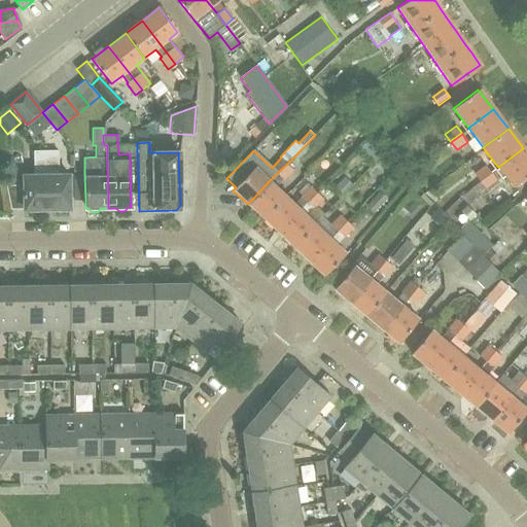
[(526,152),(523,148),(498,167),(491,173),(481,181),(486,188),(503,175),(513,187),(526,176),(526,152)]
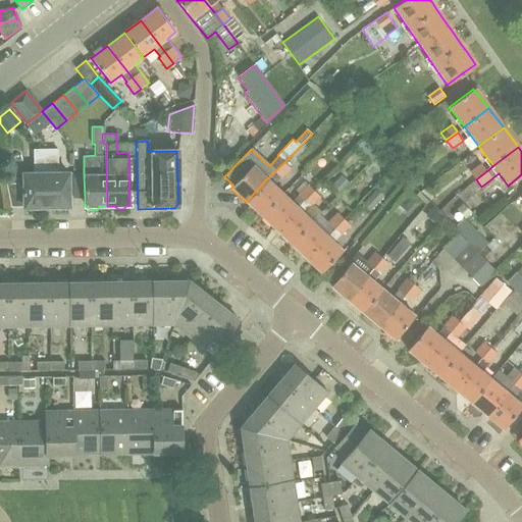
[(25,207),(28,211),(37,211),(39,207),(46,207),(43,150),(33,151),(33,174),(22,174),(22,189),(19,189),(19,185),(7,186),(11,207),(23,207),(23,208),(25,207)]
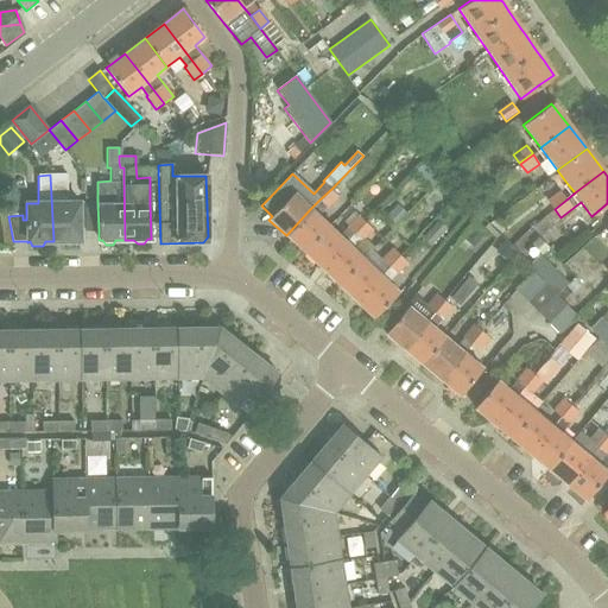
[(78,240),(78,230),(77,202),(67,202),(65,175),(50,175),(54,241),(61,241),(63,245),(74,245),(76,240),(78,240)]
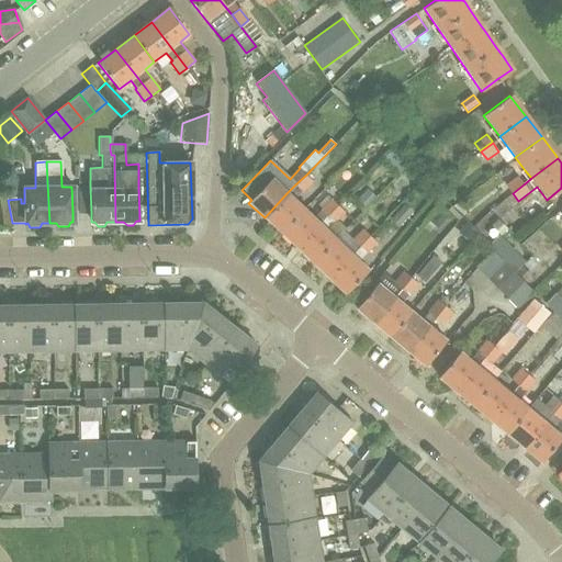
[(306,175),(295,184),(302,191),(304,192),(314,182),(306,175)]
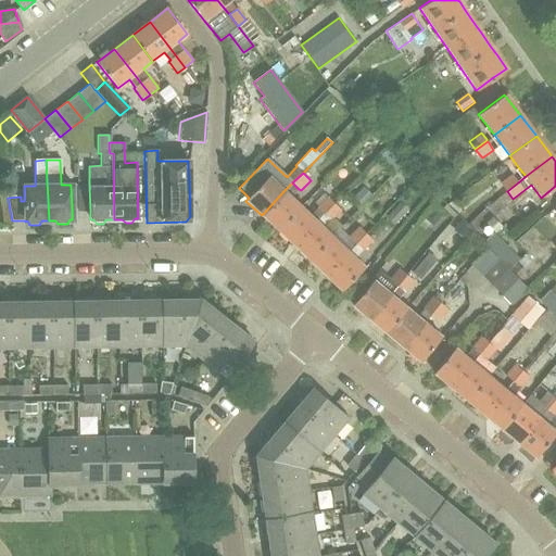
[(507,191),(518,182),(513,174),(501,182),(507,191)]
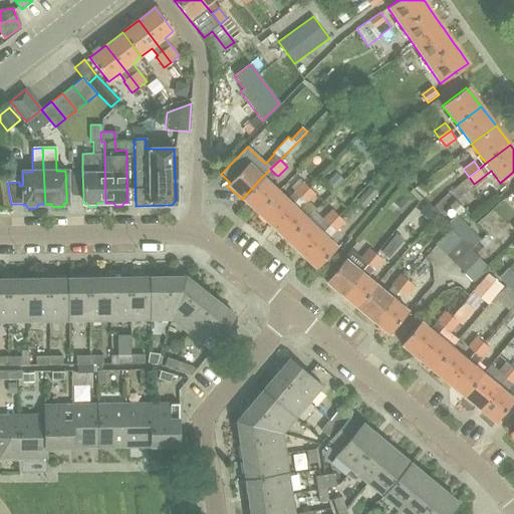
[(277,191),(262,177),(242,199),(256,213),(277,191)]
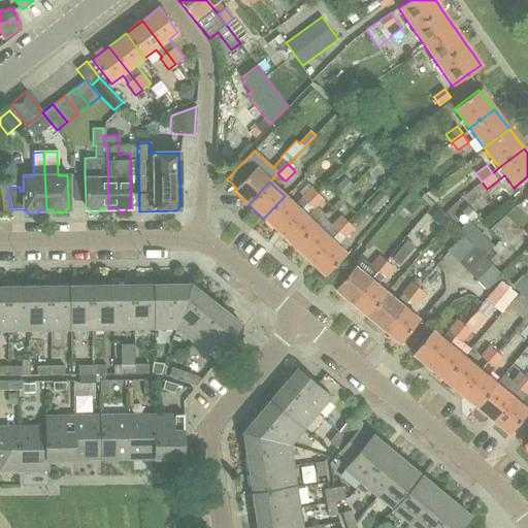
[(278,233),(300,210),(317,193),(311,188),(294,205),(285,196),(263,219),(278,233)]
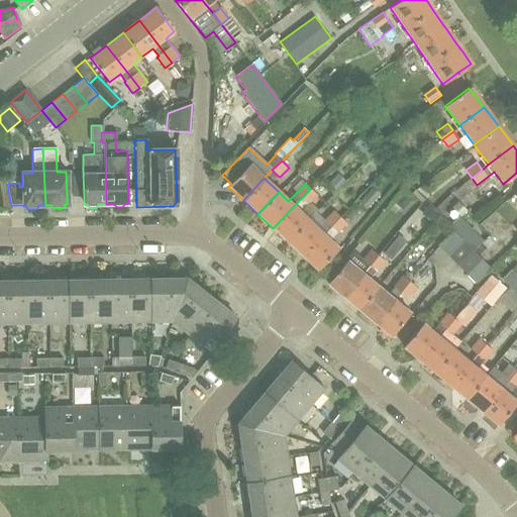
[(288,242),(309,220),(301,213),(318,196),(310,189),(294,206),(273,228),(288,242)]
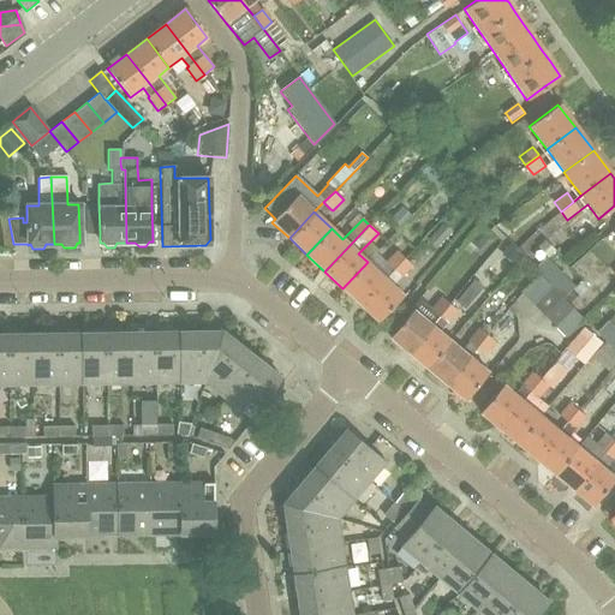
[(469,242),(479,250),(490,238),(479,228),(469,242)]
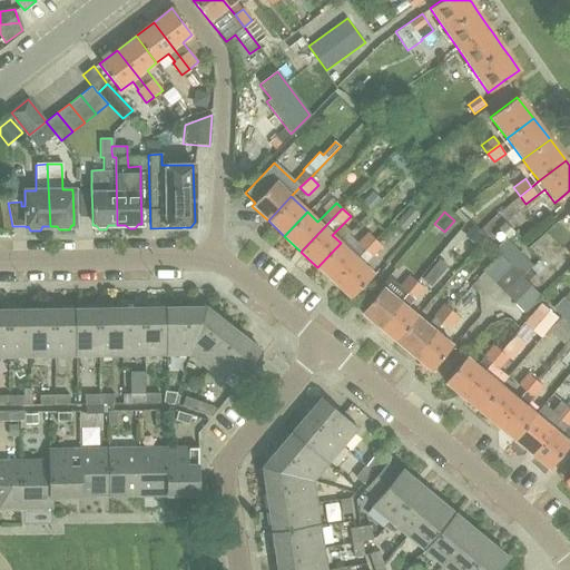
[(10,216),(2,217),(1,219),(3,229),(12,227),(10,216)]
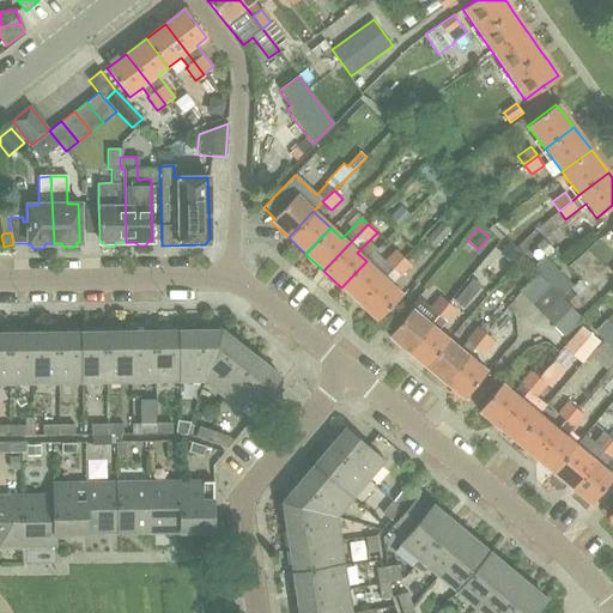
[(521,253),(509,243),(501,254),(513,263),(521,253)]
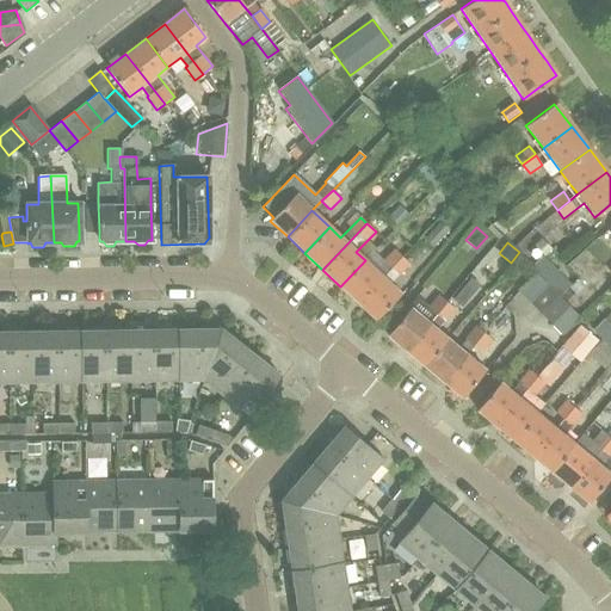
[(340,287),(358,303),(382,277),(403,257),(395,250),(375,270),(365,260),(340,287)]
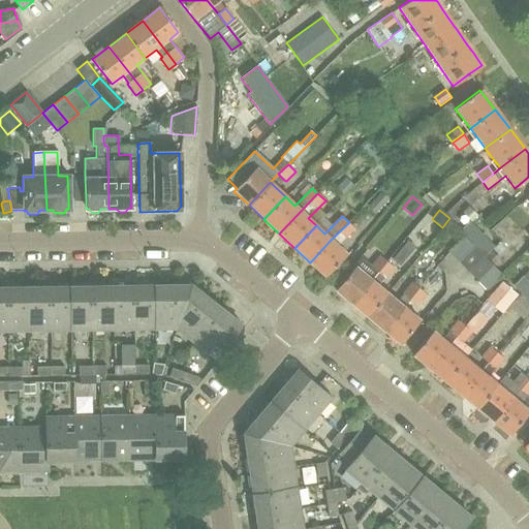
[(460,231),(472,244),(481,234),(469,221),(460,231)]
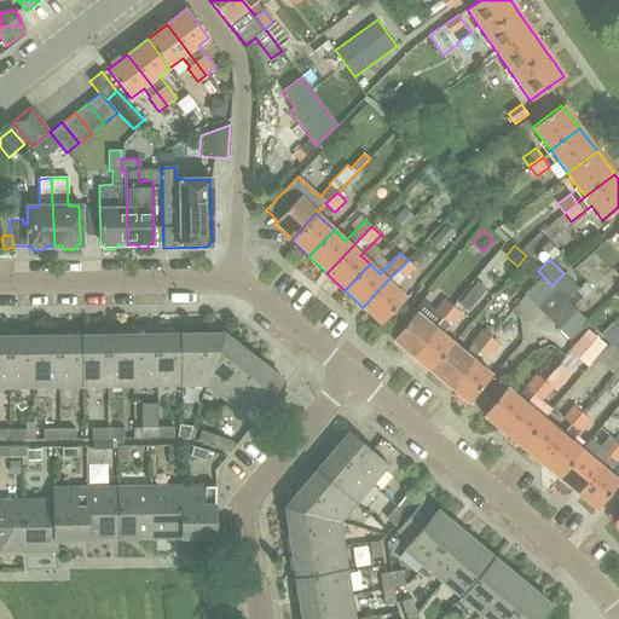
[(405,298),(395,289),(416,267),(409,260),(387,281),(363,307),(380,324),(405,298)]
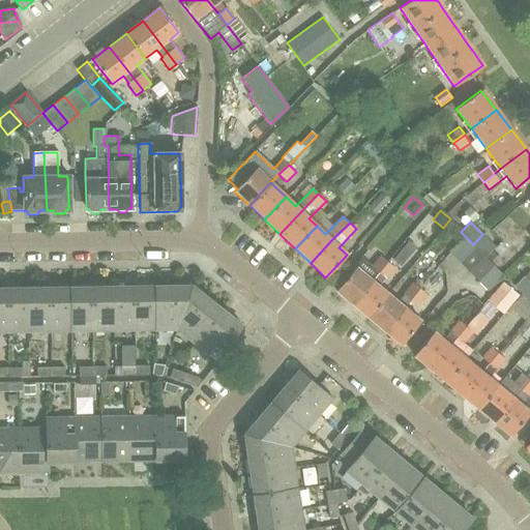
[(495,246),(482,234),(473,244),(484,257),(495,246)]
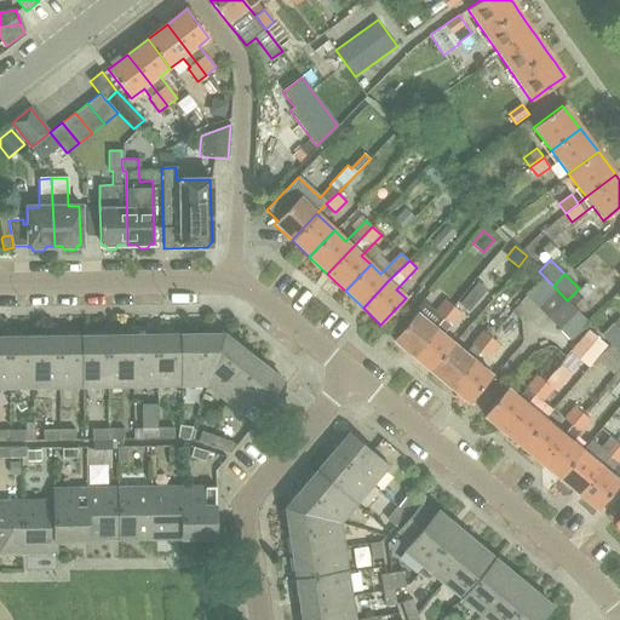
[(524,296),(537,308),(555,290),(543,277),(524,296)]
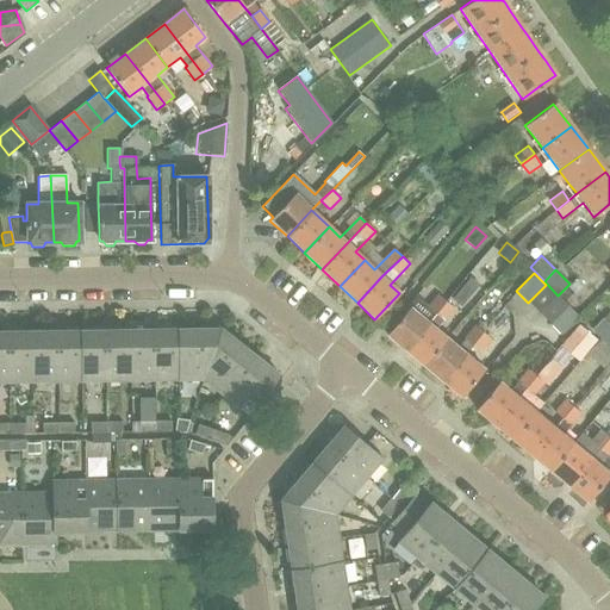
[(556,296),(546,285),(528,303),(539,313),(556,296)]
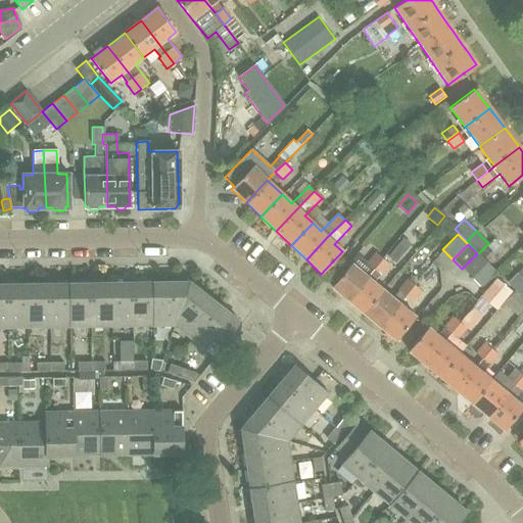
[(395,263),(403,253),(395,246),(387,256),(395,263)]
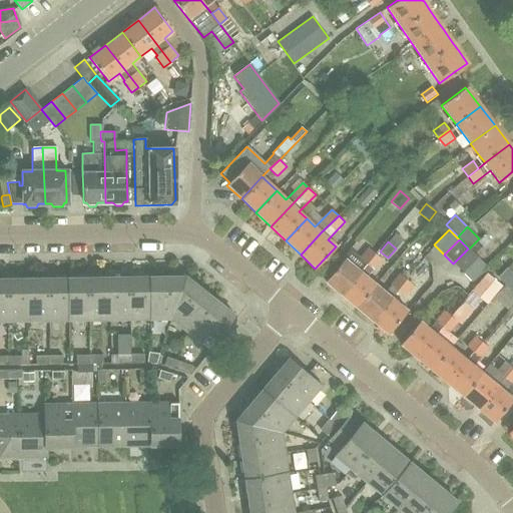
[(325,283),(340,295),(375,252),(369,247),(360,259),(361,260),(355,268),(344,259),(325,283)]
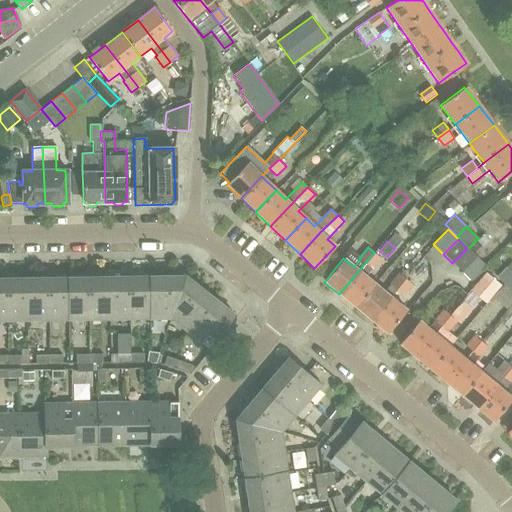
[(452,263),(461,273),(476,258),(467,248),(452,263)]
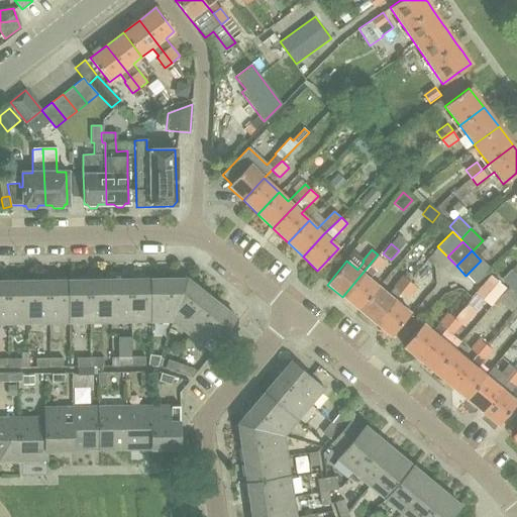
[(342,297),(358,310),(378,287),(370,280),(377,272),(378,272),(386,262),(378,254),(342,297)]
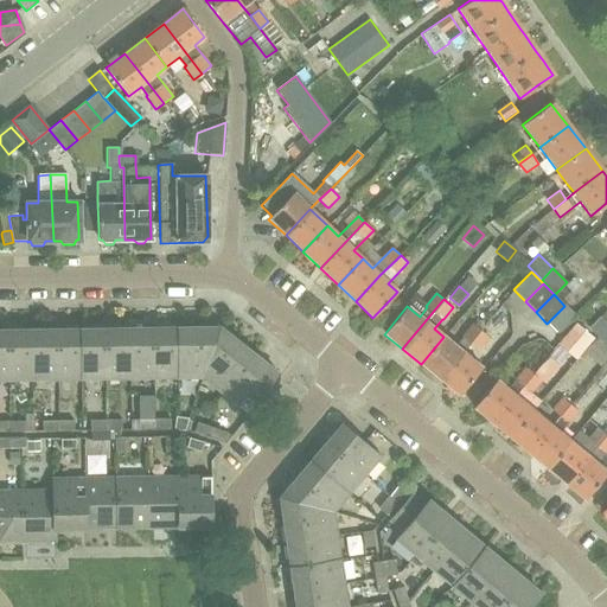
[(564,306),(547,324),(558,334),(576,317),(564,306)]
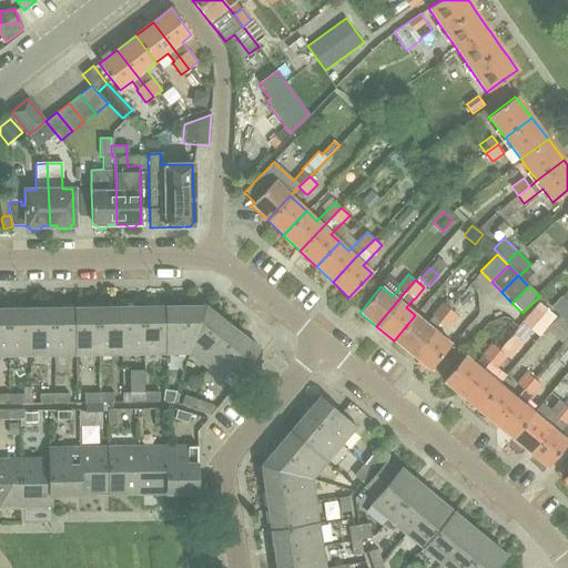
[(553,306),(565,320),(567,316),(567,302),(563,296),(553,306)]
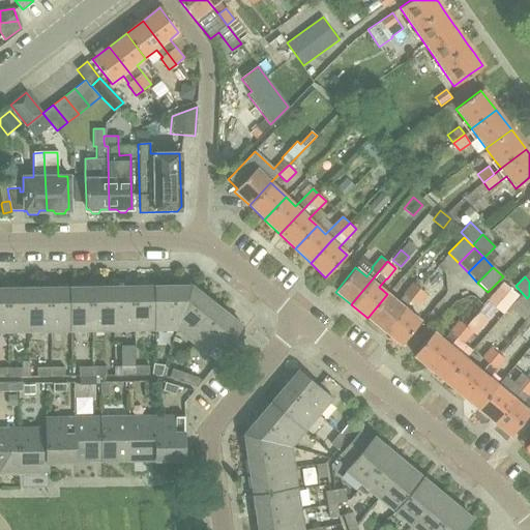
[(367,318),(384,331),(404,307),(411,299),(419,288),(413,283),(404,293),(405,294),(398,302),(387,294),(367,318)]
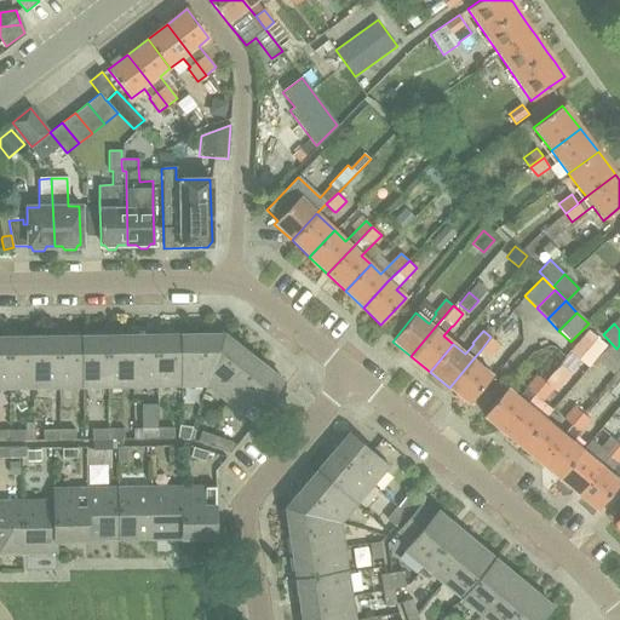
[(158,334),(158,385),(183,384),(182,333),(158,334)]
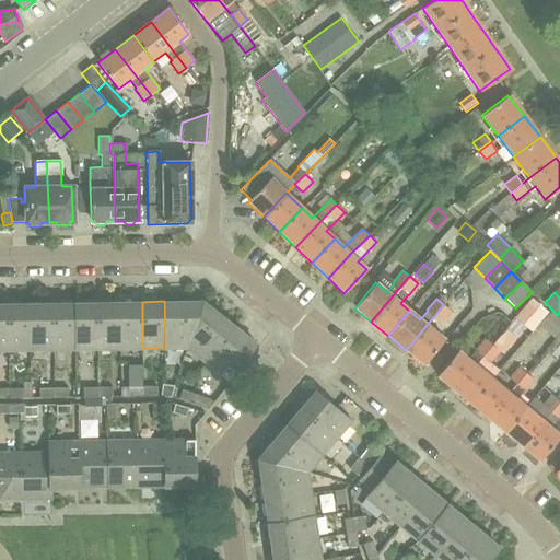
[(165,347),(188,347),(202,301),(164,301),(165,347)]
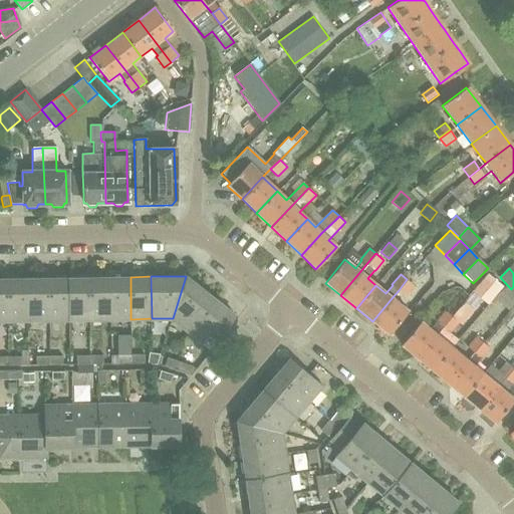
[(173,318),(191,332),(217,299),(186,276),(173,318)]
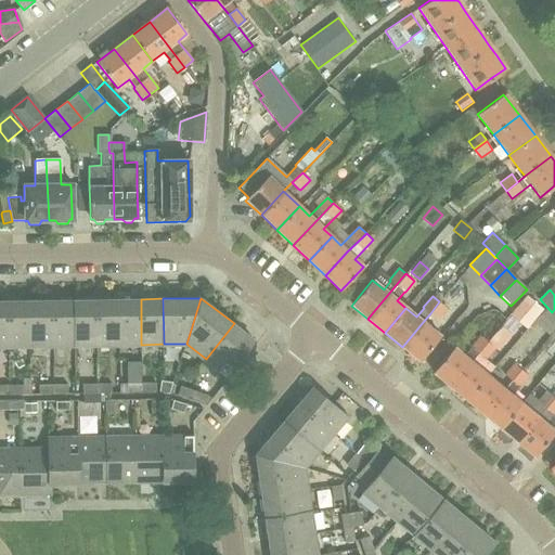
[(75,346),(97,345),(97,299),(74,300),(75,346)]
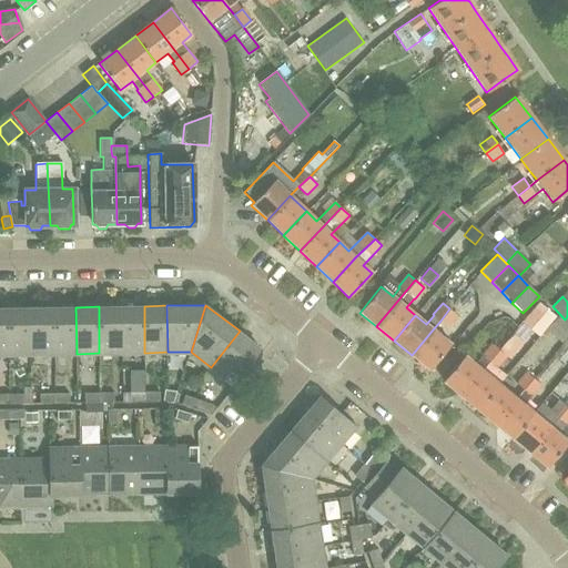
[(99,353),(122,353),(121,306),(99,306),(99,353)]
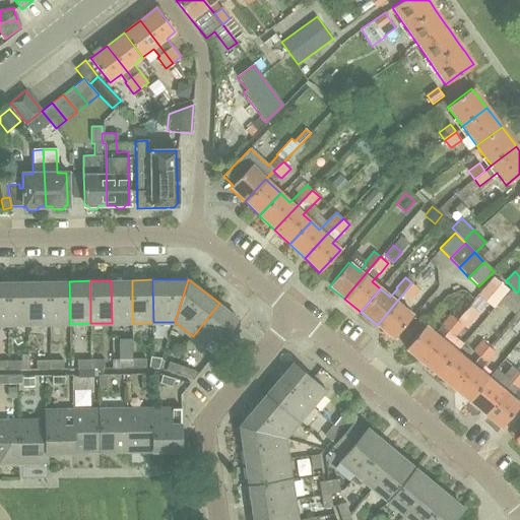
[(112,323),(132,323),(132,280),(111,280),(112,323)]
